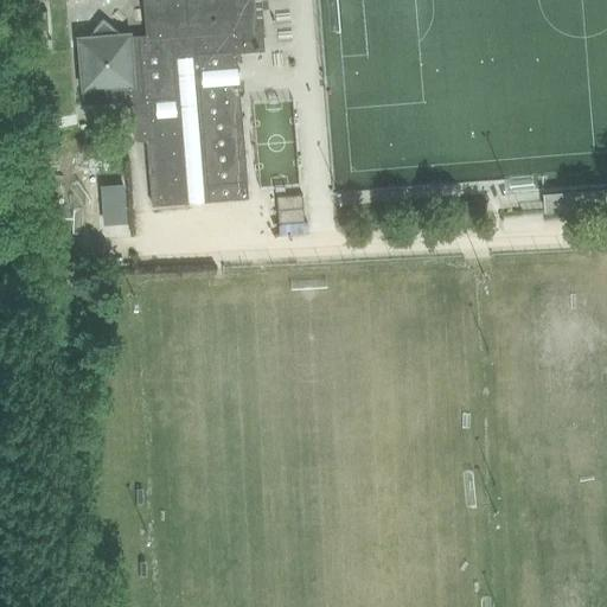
[(237,52),(263,50),(262,29),(263,29),(260,0),(144,0),(147,36),(129,37),(129,34),(121,34),(102,19),(88,37),(78,38),(83,103),(127,101),(134,114),(136,141),(147,140),(153,206),(249,199),(237,52)]
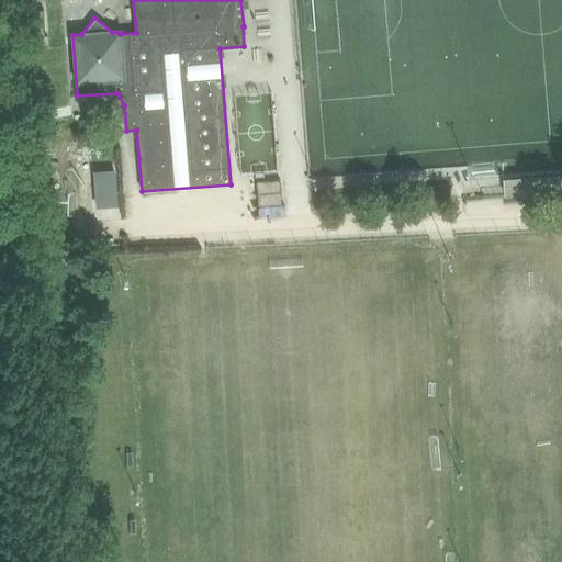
[(86,126),(87,138),(112,136),(111,124),(86,126)]
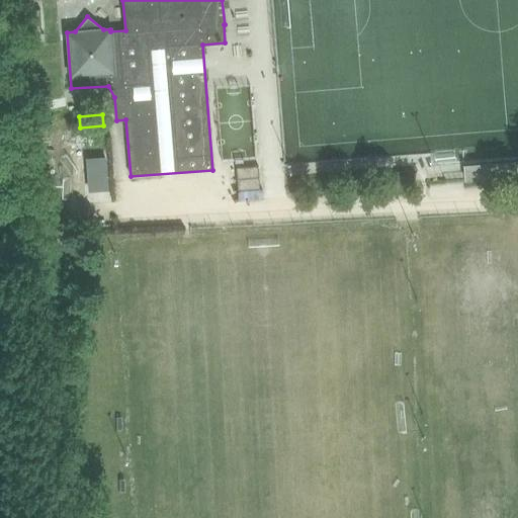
[(89,189),(107,187),(105,157),(87,159),(89,189)]
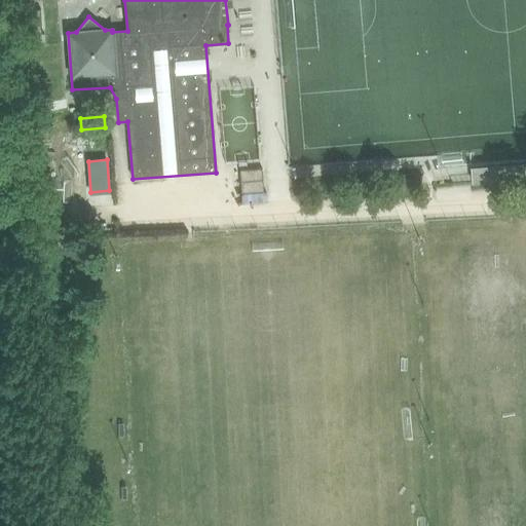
[(487,164),(467,165),(468,183),(488,181),(487,164)]
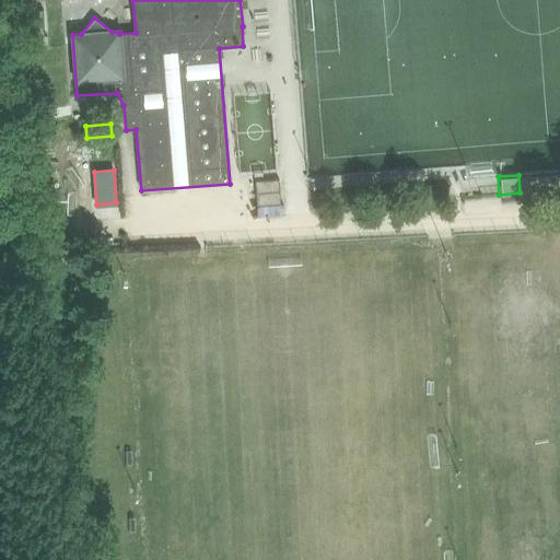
[(275,177),(252,179),(254,203),(277,201),(275,177)]
